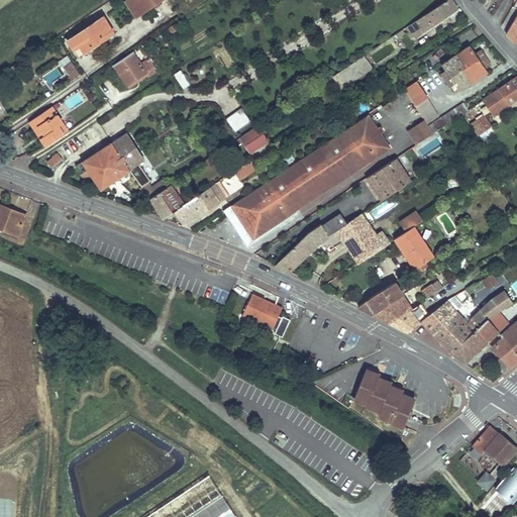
[(161,0),(127,0),(127,1),(137,16),(161,0)]
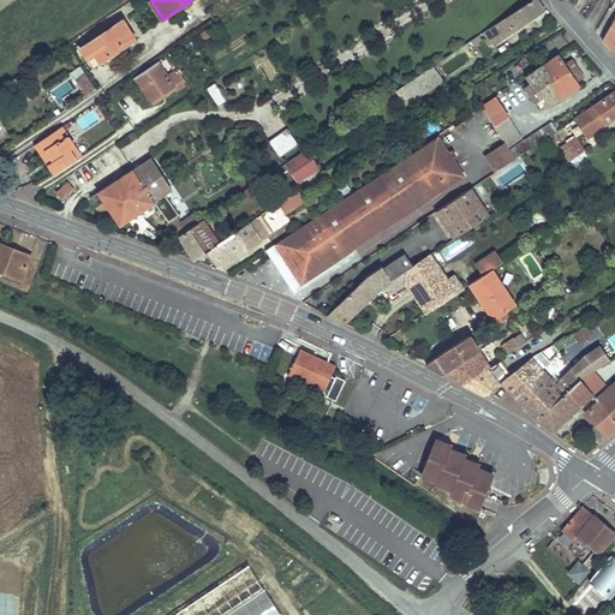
[(545,12),(537,0),(532,0),(479,36),(481,39),(484,37),(489,46),(494,42),(495,43),(513,31),(514,33),(545,12)]
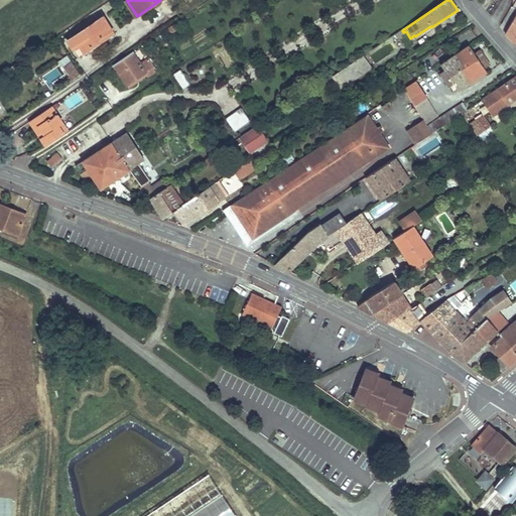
[(515,42),(515,14),(505,33),(513,40),(515,42)]
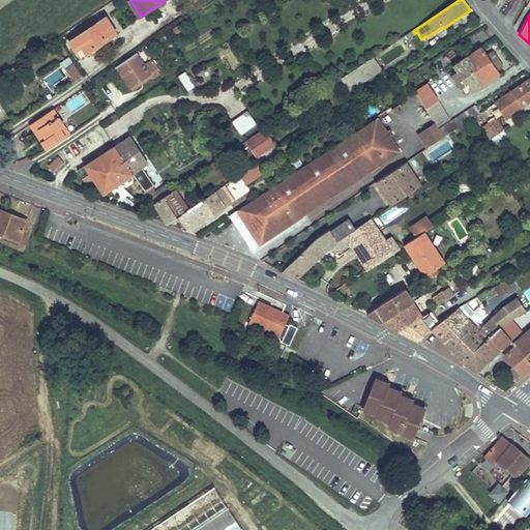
[(70,41),(81,58),(87,54),(117,33),(107,18),(70,41)]
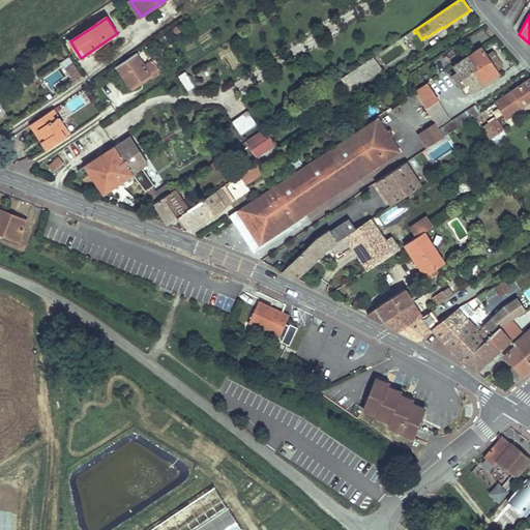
[(366,64),(372,72),(374,76),(402,57),(393,43),(365,62),(366,64)]
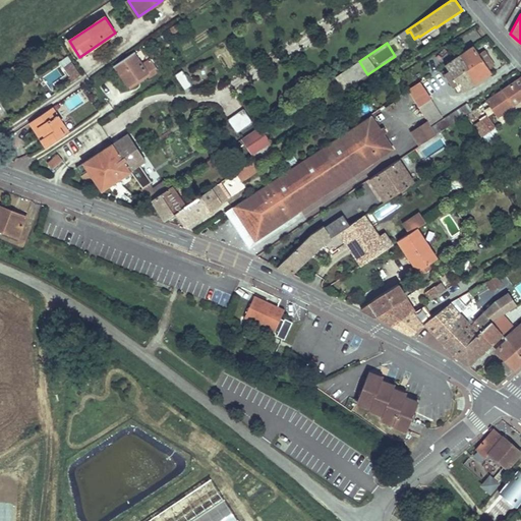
[(488,69),(478,54),(473,47),(446,65),(463,91),(490,72),(488,69)]
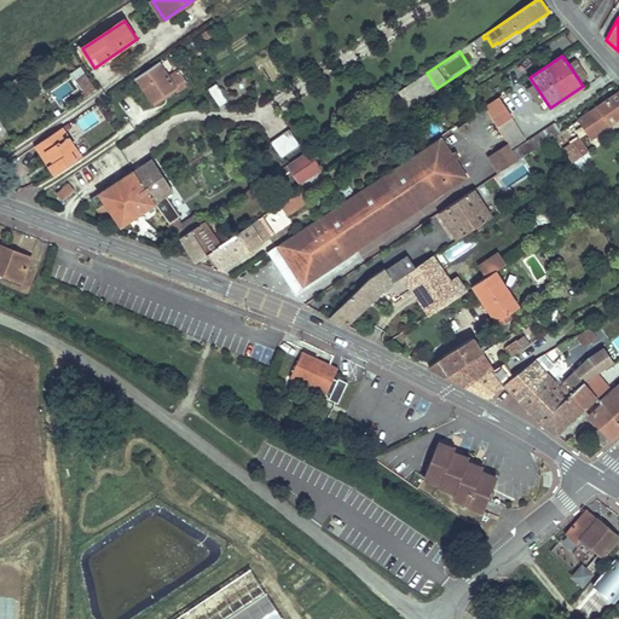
[(580,82),(586,77),(574,61),(568,64),(580,82)]
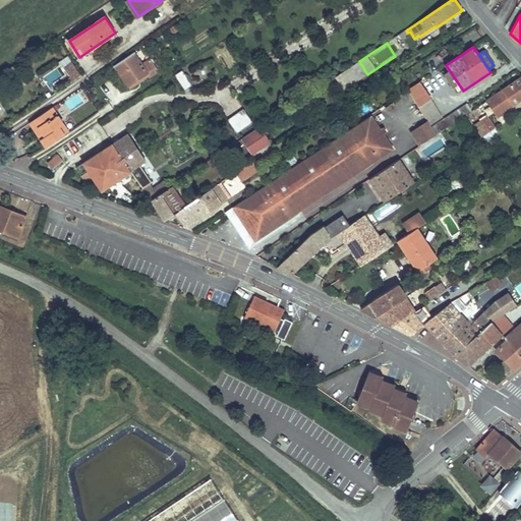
[(129,87),(148,73),(151,76),(158,71),(150,60),(142,65),(134,53),(115,65),(129,87)]
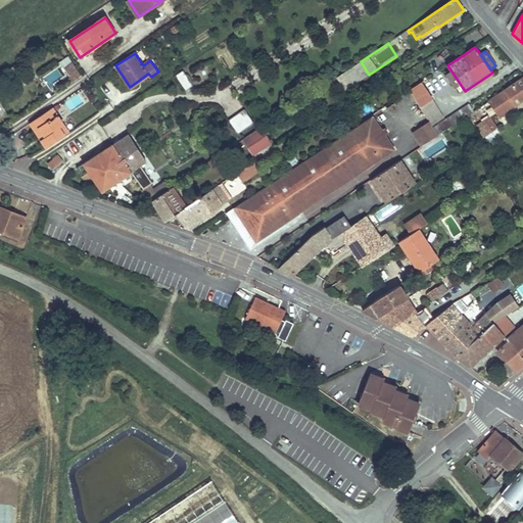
[(42,79),(51,93),(81,74),(72,59),(42,79)]
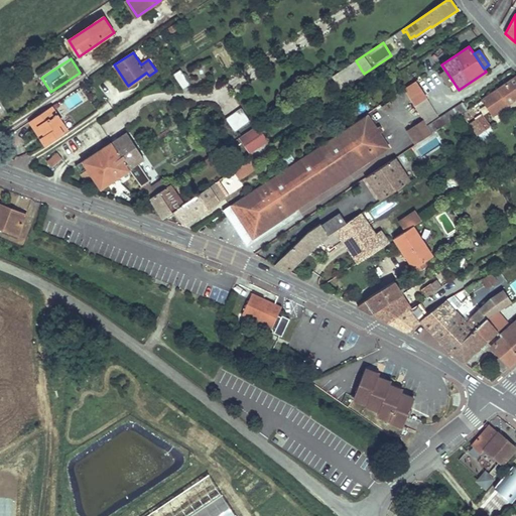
[(7,75),(22,65),(19,61),(3,74),(4,76),(6,74),(7,75)]
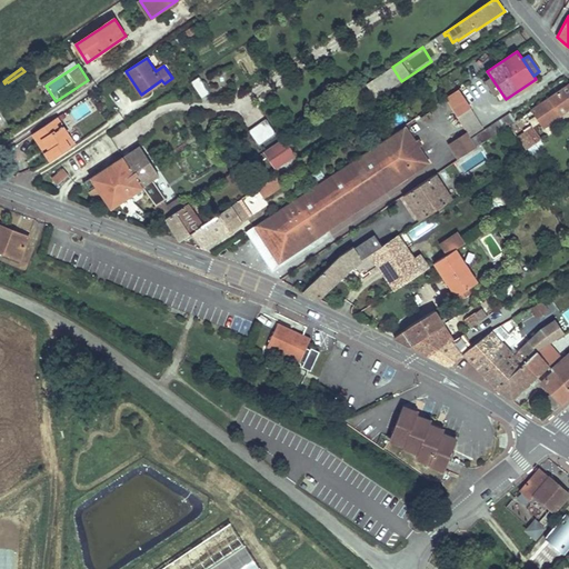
[(399,78),(393,69),(385,75),(390,83),(399,78)]
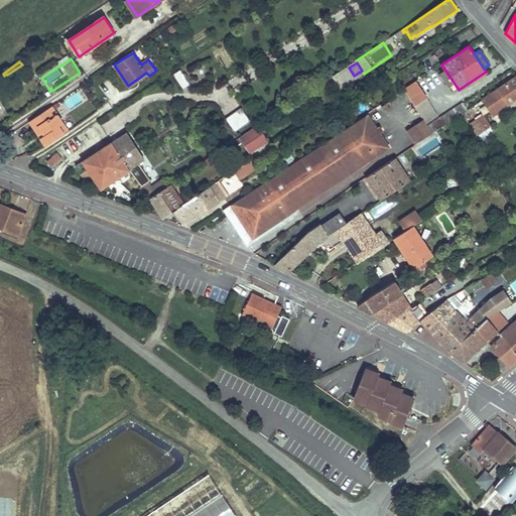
[(346,82),(354,76),(349,68),(341,74),(346,82)]
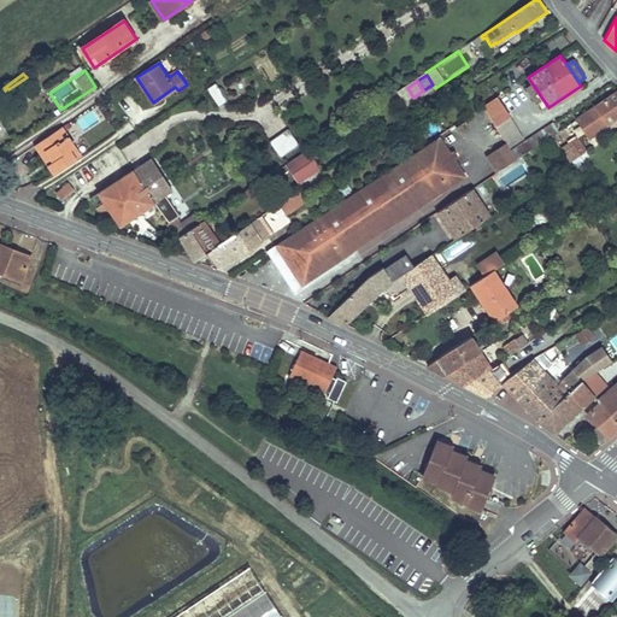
[(218,105),(227,100),(216,82),(207,87),(218,105)]
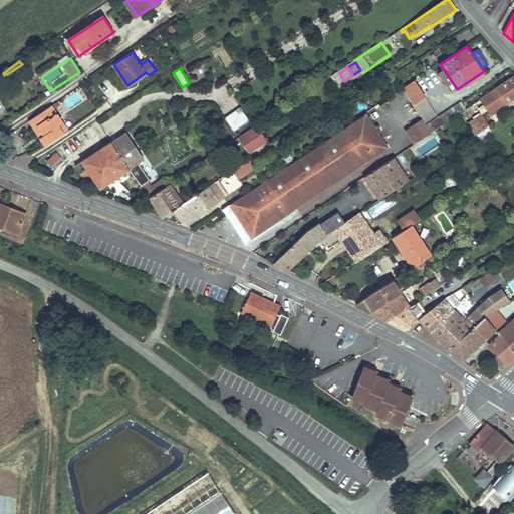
[(506,102),(513,97),(513,76),(497,88),(506,102)]
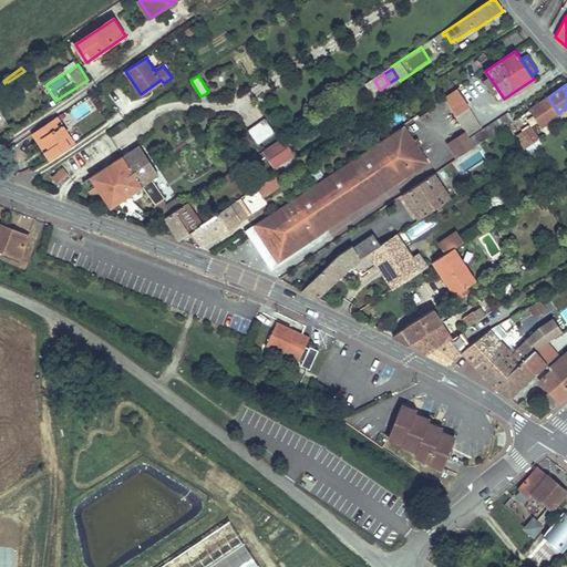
[(430,116),(428,112),(420,117),(423,121),(430,116)]
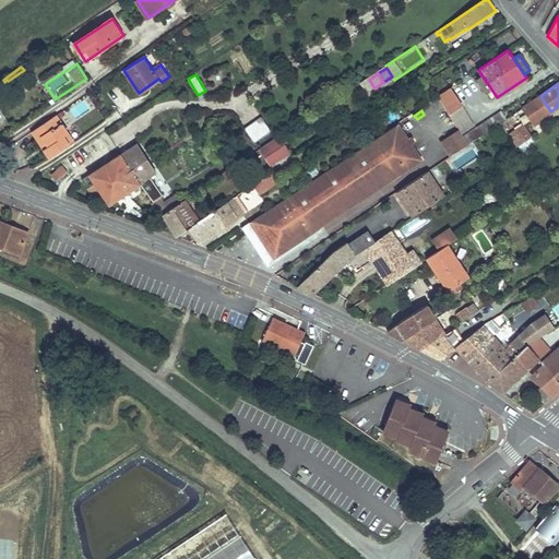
[(501,113),(463,138),(467,143),(504,119),(501,113)]
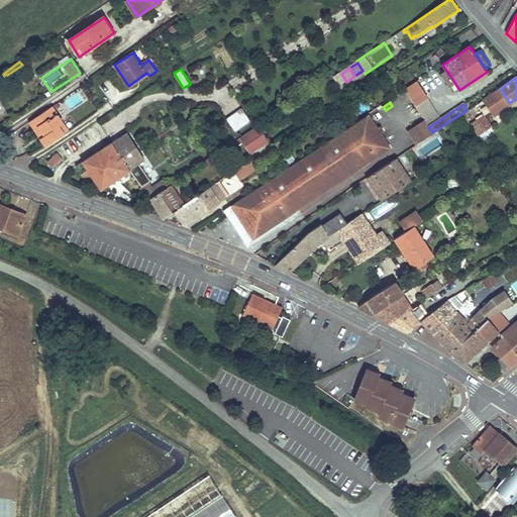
[(419,112),(425,121),(427,124),(438,117),(430,105),(419,112)]
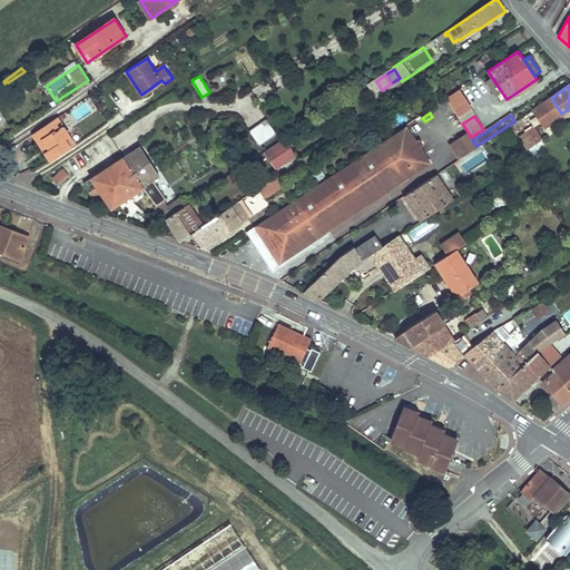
[(66,139),(70,137),(57,118),(37,131),(48,147),(43,150),(51,161),(71,148),(66,139)]
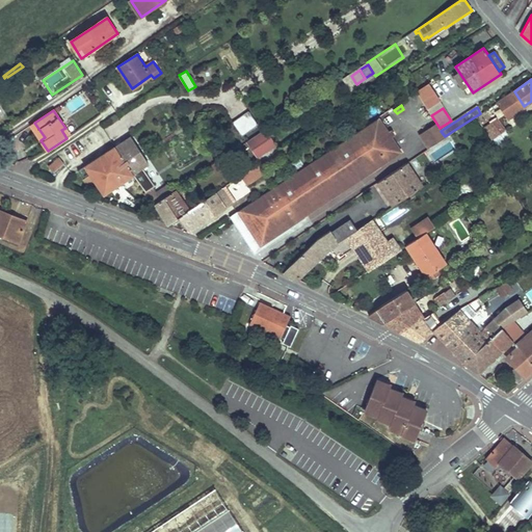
[(241,132),(257,124),(250,112),(235,121),(241,132)]
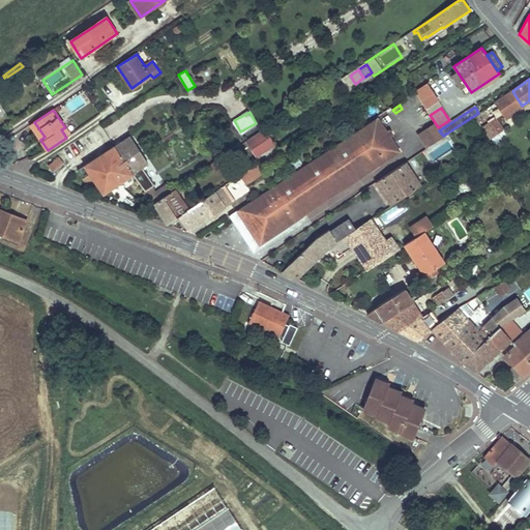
[(486,124),(495,136),(504,127),(495,116),(486,124)]
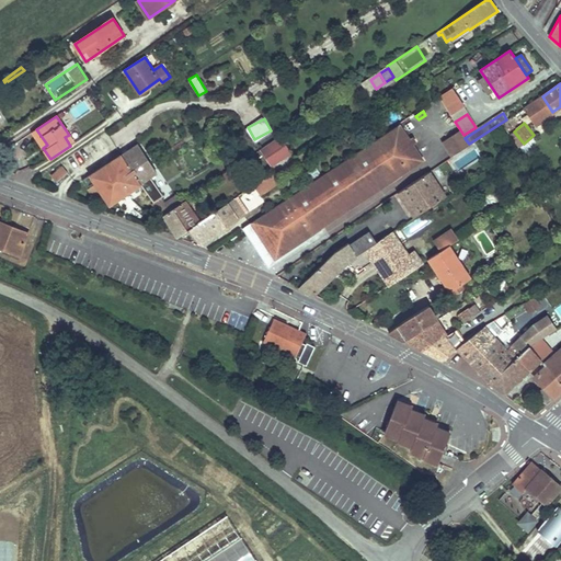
[(311,229),(317,231),(423,160),(413,145),(410,140),(399,125),(252,222),(258,231),(270,250),(276,259),(298,243),(298,237),(296,235),(309,226),(311,229)]
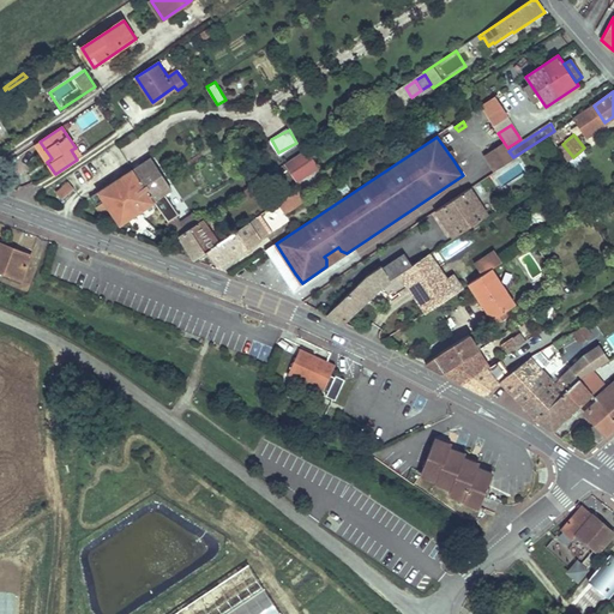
[(333,143),(330,138),(312,150),(315,155),(333,143)]
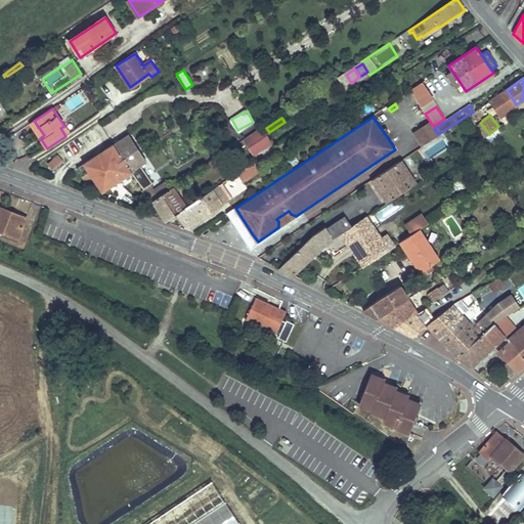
[(30,124),(40,138),(44,135),(34,121),(30,124)]
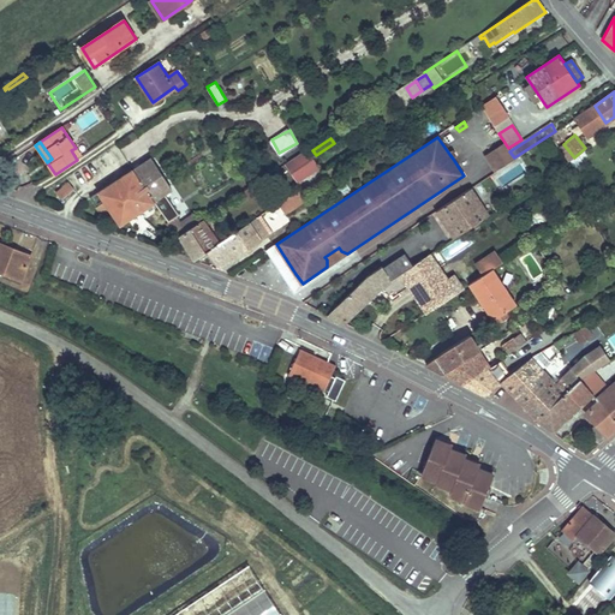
[(508,148),(506,144),(487,156),(496,172),(515,160),(514,157),(509,151),(508,148)]
